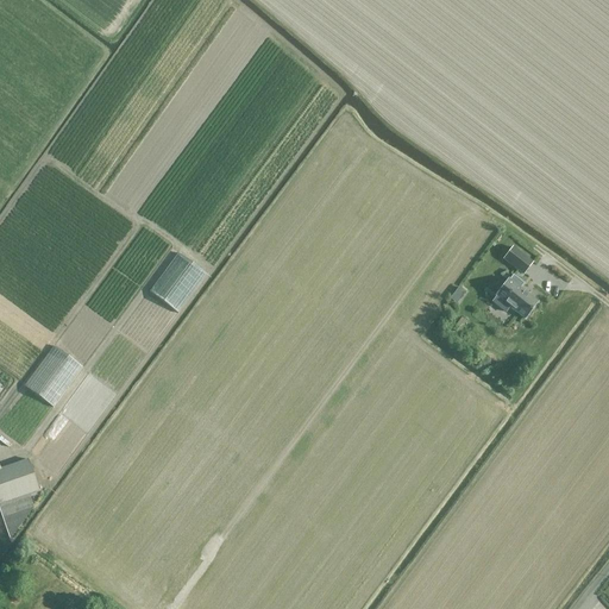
[(502,258),(523,275),(534,261),(513,244),(502,258)]
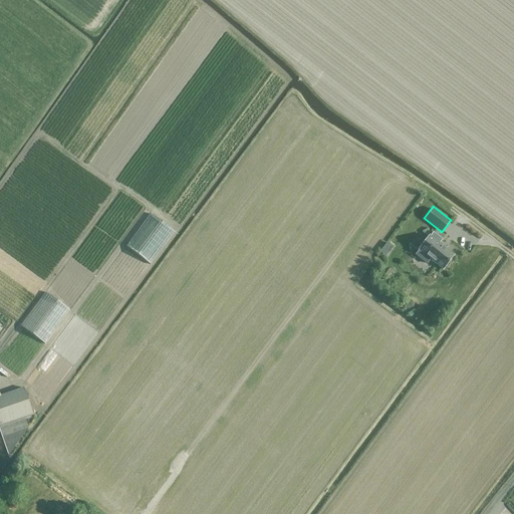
[(175,232),(150,214),(125,247),(151,265),(175,232)]
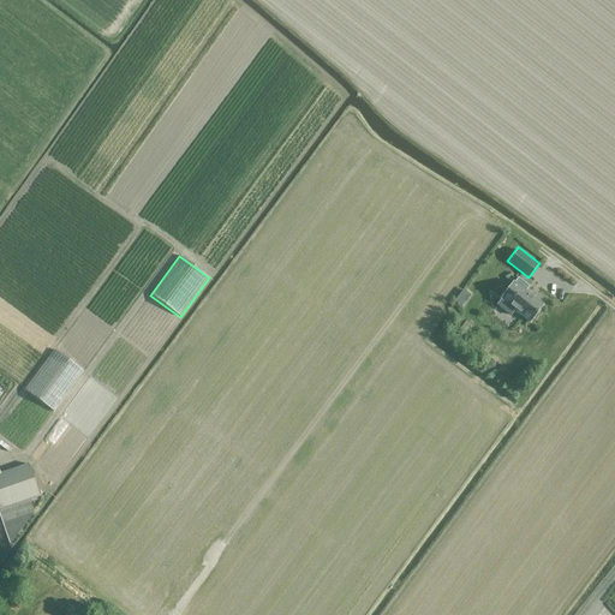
[(524,291),(527,286),(518,279),(514,284),(513,282),(500,300),(501,300),(497,305),(511,315),(514,310),(530,322),(542,305),(524,291)]
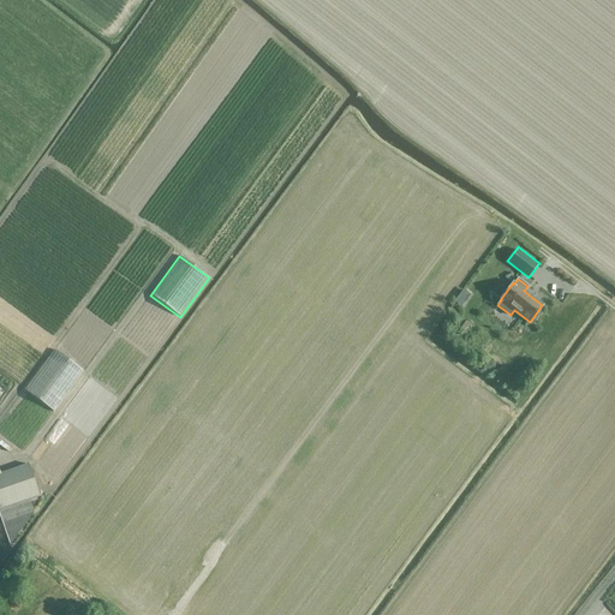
[(53,411),(24,389),(0,422),(0,433),(23,451),(53,411)]
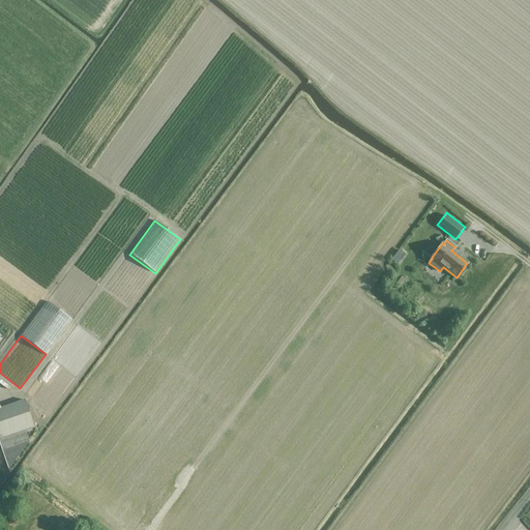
[(0,445),(8,469),(29,442),(25,430),(33,428),(24,400),(0,407),(0,445)]
